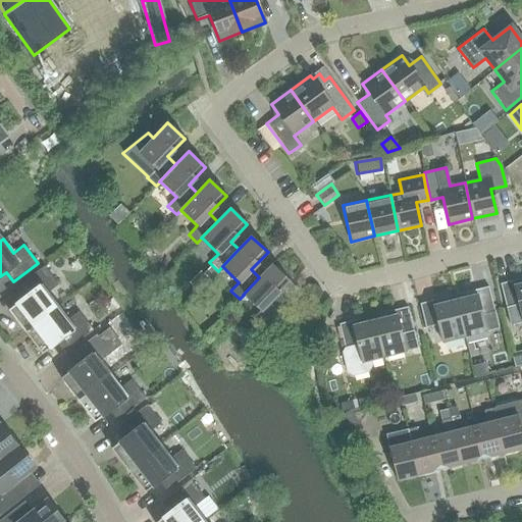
[(272,264),(259,277),(243,295),(244,295),(260,310),(251,319),(262,329),(282,308),(272,298),(289,280),(272,264)]
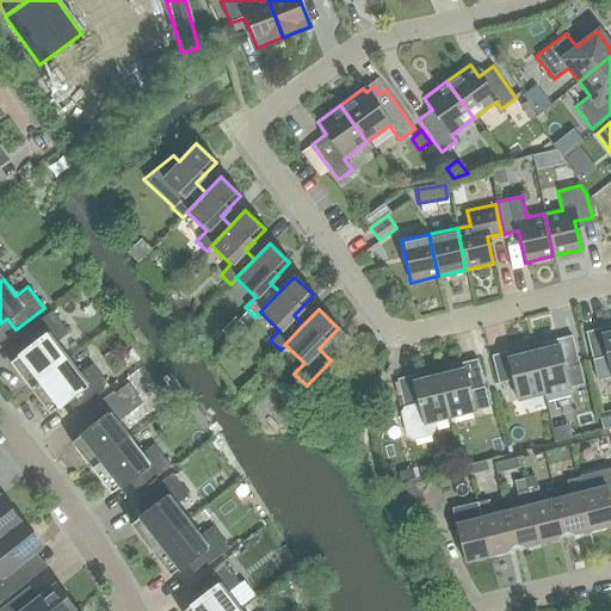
[(254,318),(246,310),(236,320),(245,328),(254,318)]
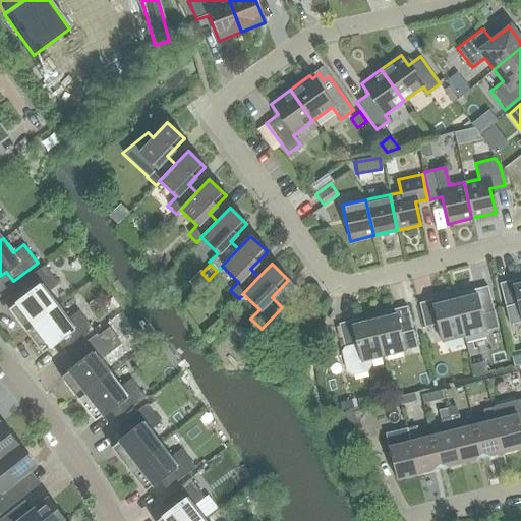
[(7,309),(24,331),(58,305),(48,292),(57,284),(43,266),(19,285),(26,294),(7,309)]
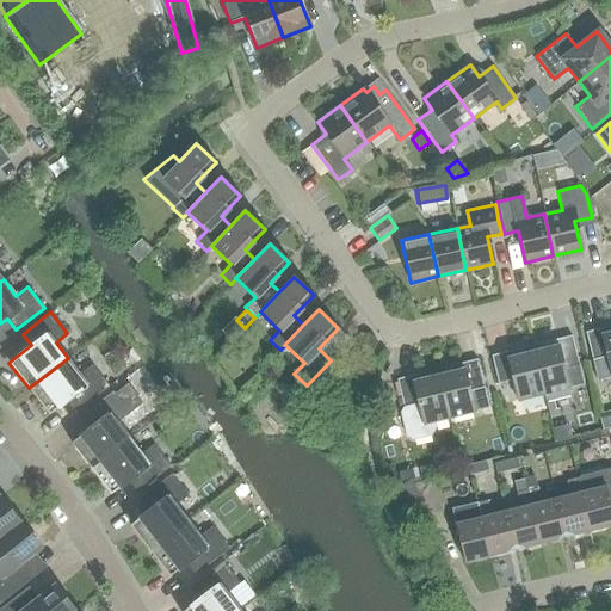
[(610,377),(610,376),(610,331),(600,334),(599,328),(585,332),(592,360),(606,357),(610,377)]
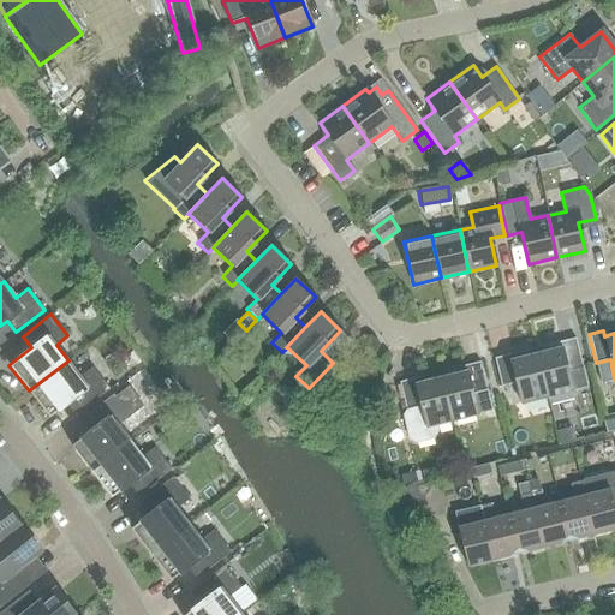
[(561,347),(536,353),(545,396),(586,387),(574,338),(560,341),(561,347)]
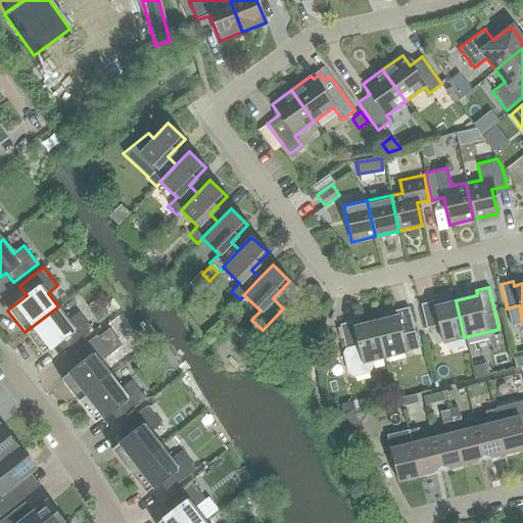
[(442,343),(464,337),(456,300),(433,305),(432,301),(420,304),(425,328),(438,325),(442,343)]
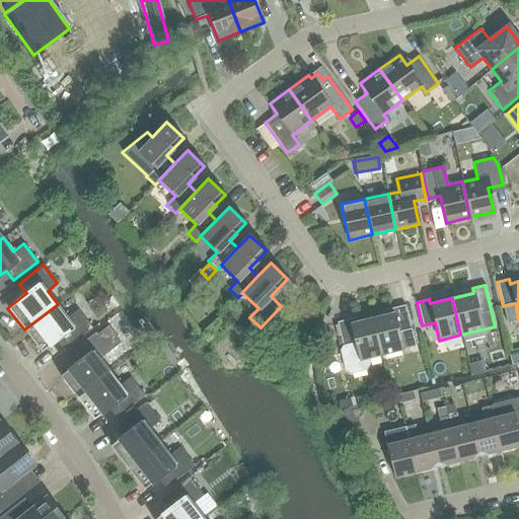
[(58,304),(24,329),(41,352),(60,337),(68,347),(91,328),(78,310),(68,317),(58,304)]
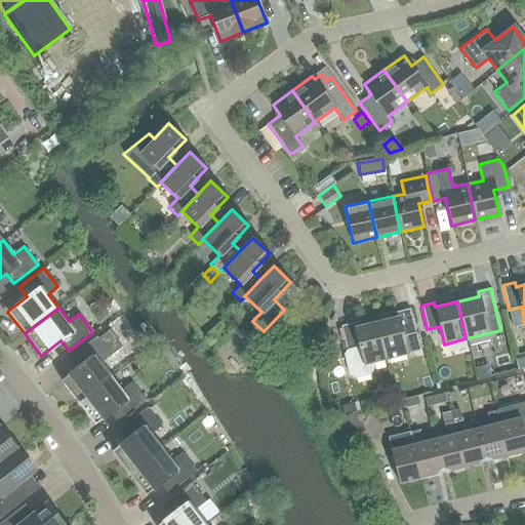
[(375,322),(385,359),(407,354),(403,335),(415,332),(409,309),(396,312),(398,316),(375,322)]
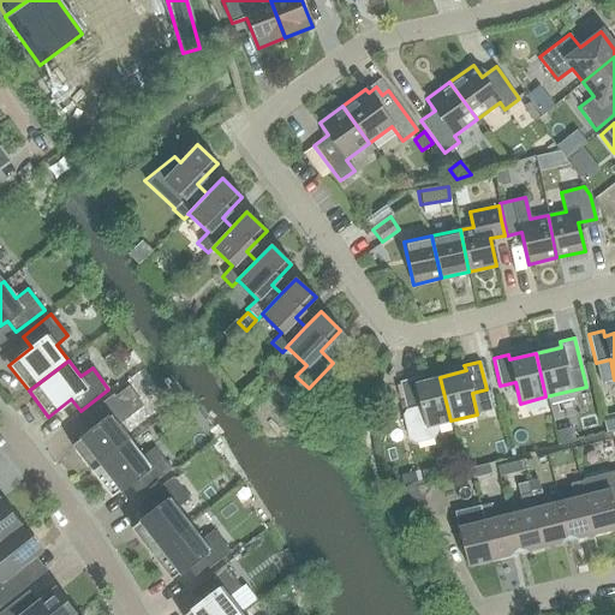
[(436,424),(451,421),(440,377),(415,383),(413,377),(398,382),(405,410),(401,415),(407,437),(415,442),(434,437),(437,430),(436,424)]
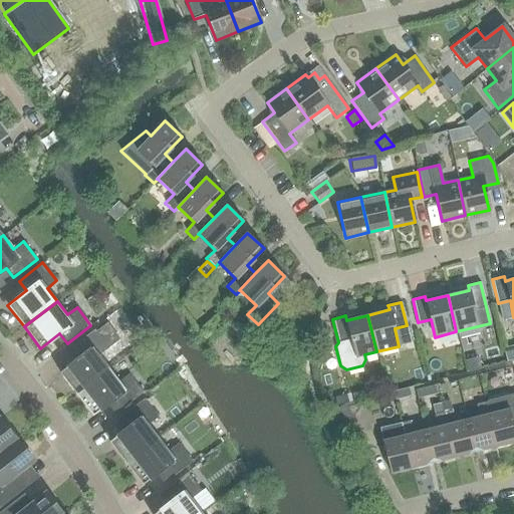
[(59,372),(75,394),(108,368),(98,355),(120,338),(107,322),(95,331),(94,329),(70,348),(78,357),(59,372)]
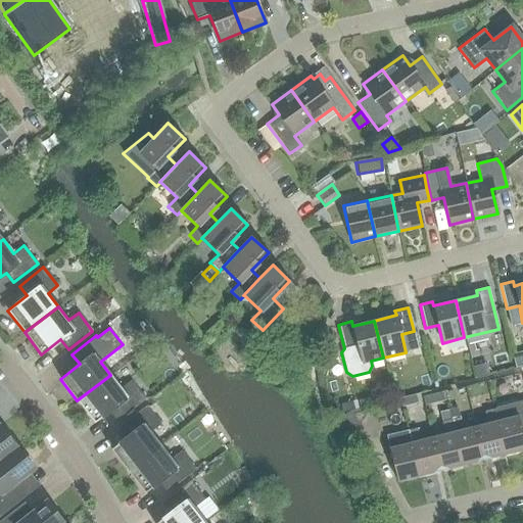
[(474,366),(476,377),(488,374),(485,363),(474,366)]
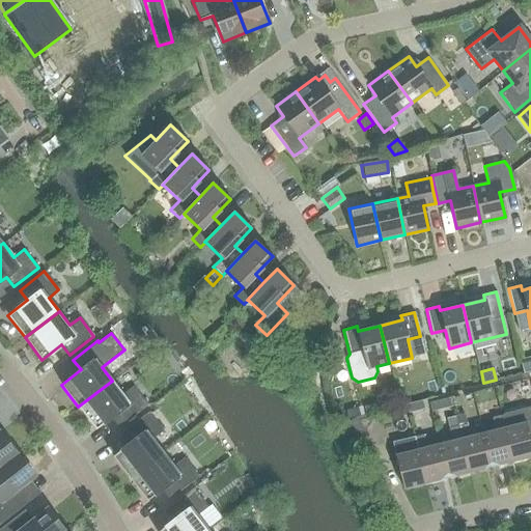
[(123,394),(112,381),(78,407),(95,429),(115,414),(122,424),(147,404),(133,387),(123,394)]
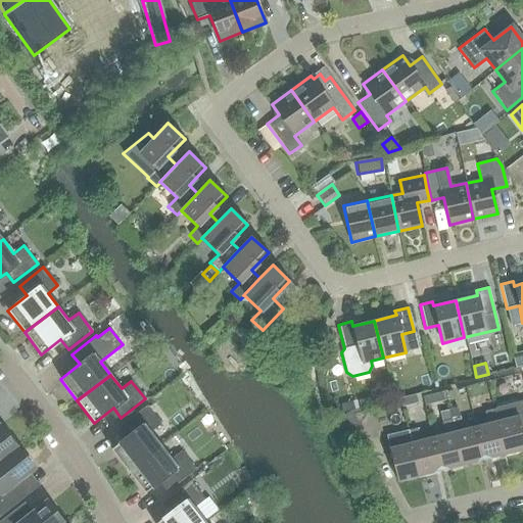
[(414,394),(399,398),(401,407),(416,402),(414,394)]
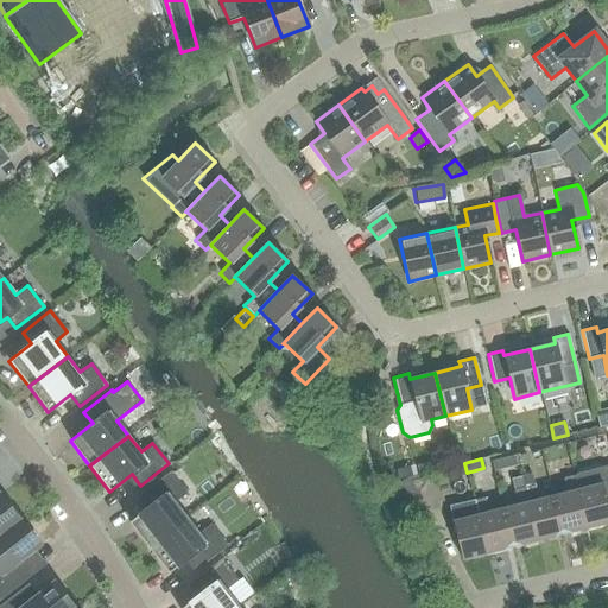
[(392,468),(396,480),(409,476),(417,475),(417,474),(415,464),(415,462),(392,468)]
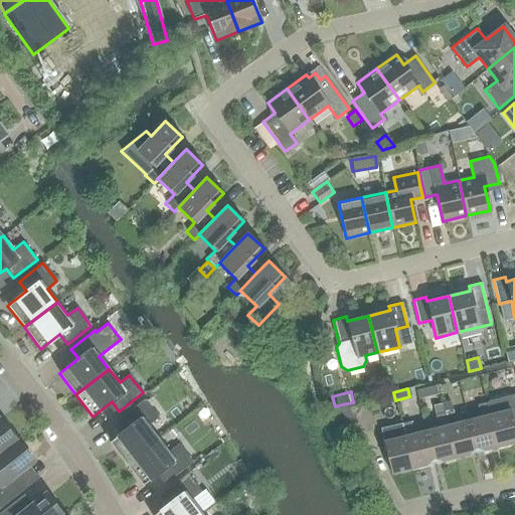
[(514,394),(507,397),(486,402),(497,447),(514,442),(514,428),(511,413),(514,412),(514,394)]
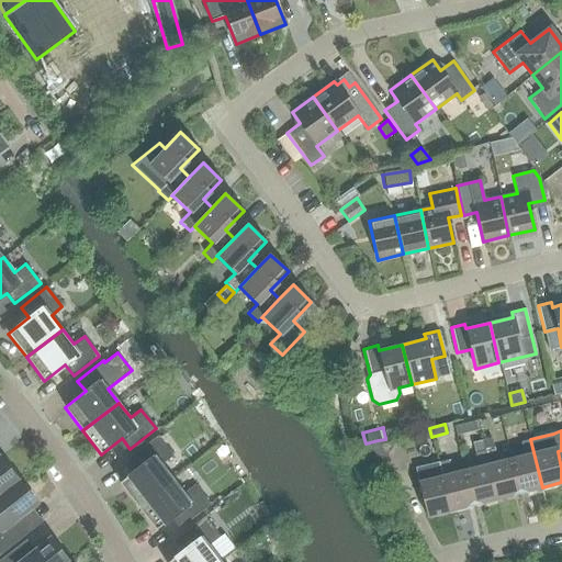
[(119,483),(137,506),(173,478),(161,463),(172,456),(157,436),(131,456),(139,467),(119,483)]
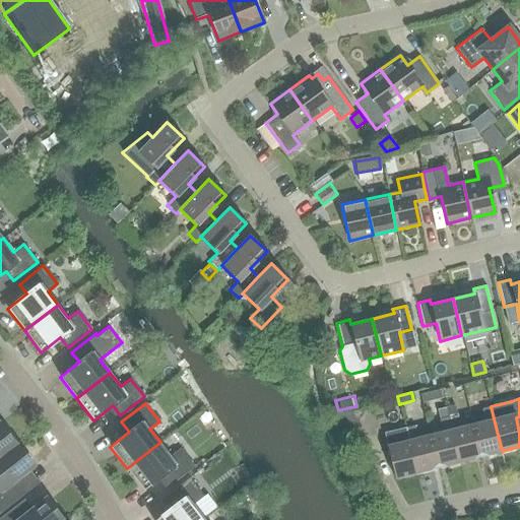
[(459,462),(480,456),(472,425),(459,428),(453,404),(445,406),(445,409),(446,409),(459,462)]
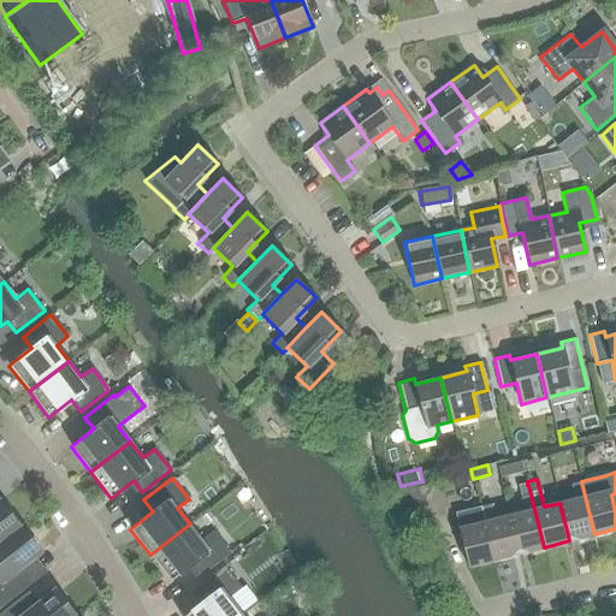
[(560,503),(569,540),(594,534),(581,481),(570,484),(574,499),(560,503)]
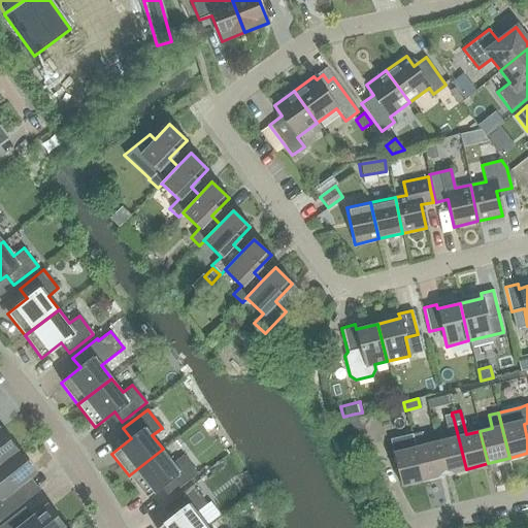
[(350,435),(363,429),(355,414),(342,420),(350,435)]
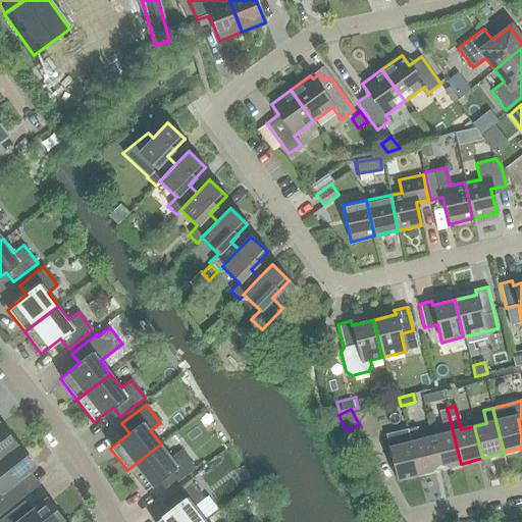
[(439,469),(461,464),(448,411),(447,411),(439,413),(441,421),(440,421),(444,433),(431,436),(439,469)]
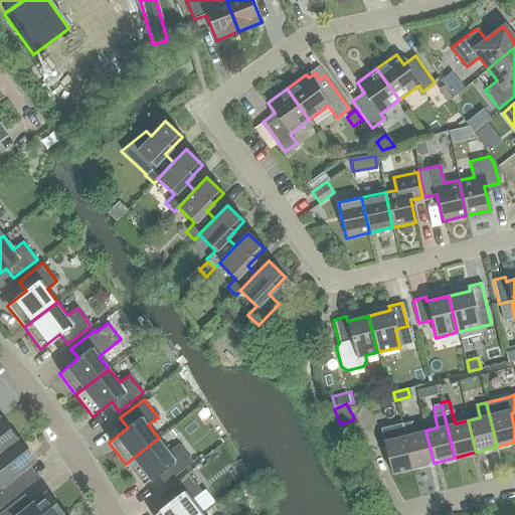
[(0,452),(17,440),(0,417),(0,452)]
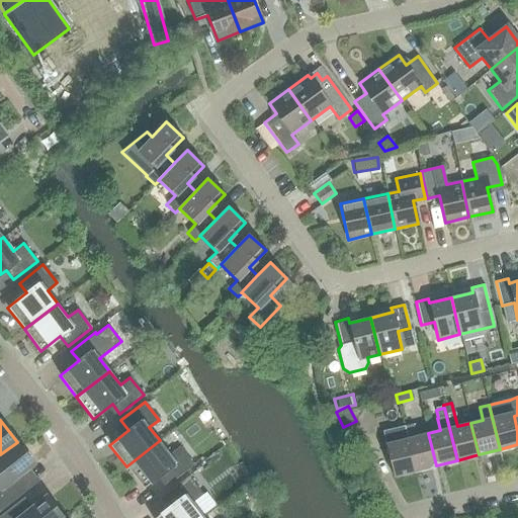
[(404,426),(415,470),(436,465),(428,433),(416,436),(413,424),(404,426)]
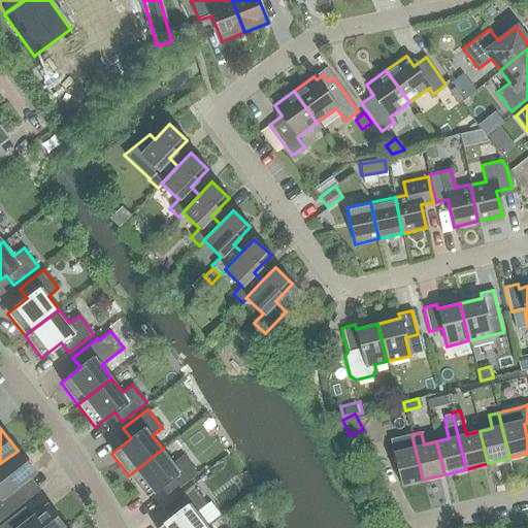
[(400,486),(423,480),(411,434),(389,440),(400,486)]
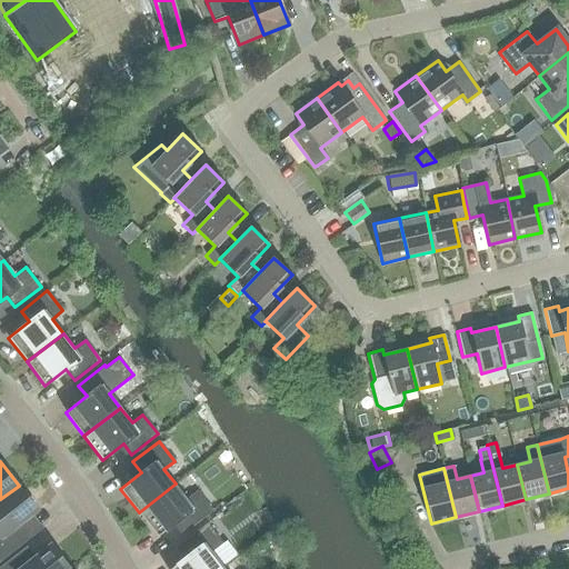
[(187,499),(176,483),(139,512),(157,537),(178,520),(186,531),(212,510),(197,490),(187,499)]
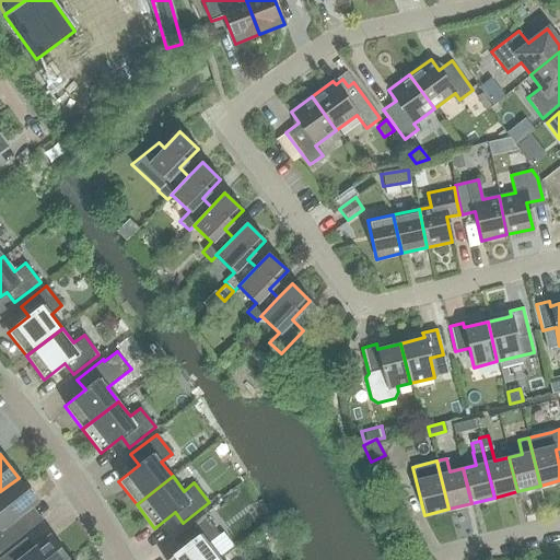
[(19,478),(0,491),(0,551),(27,532),(16,517),(36,501),(19,478)]
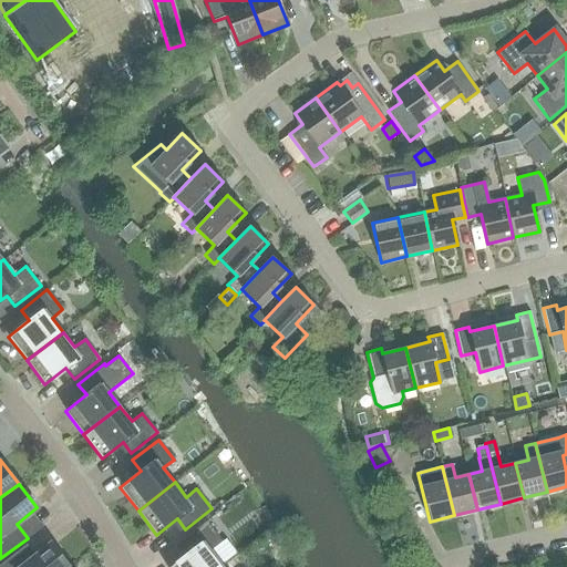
[(168,566),(217,566),(222,564),(210,549),(222,542),(206,522),(179,542),(188,553),(168,566)]
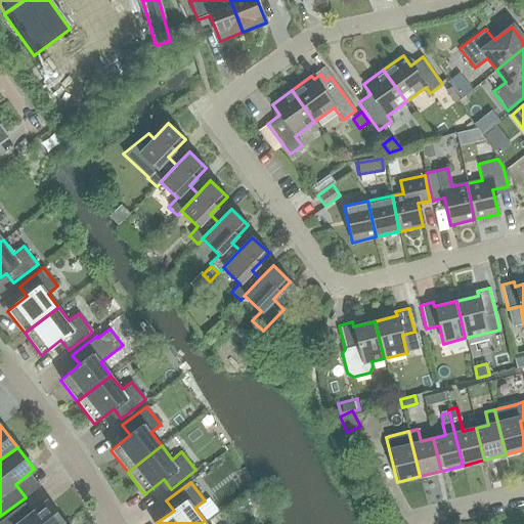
[(62,523),(63,523),(46,501),(28,516),(19,507),(0,522),(0,523),(62,523)]
